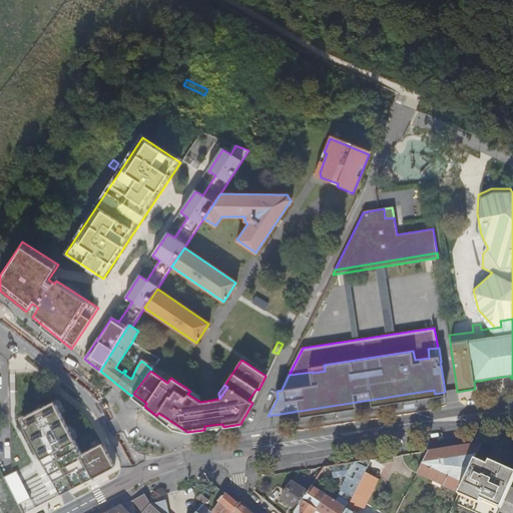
[(248,400),(252,403),(259,390),(257,389),(248,400)]
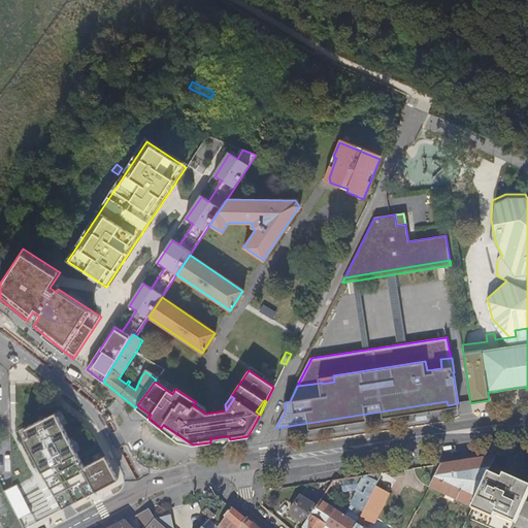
[(206,414),(205,408),(196,402),(193,405),(206,414)]
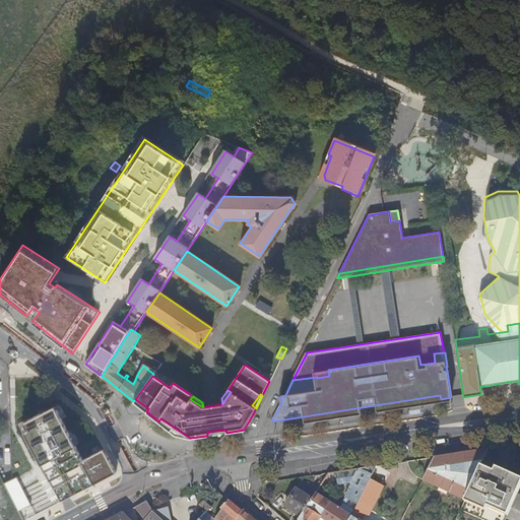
[(148,408),(135,399),(133,401),(146,411),(148,408)]
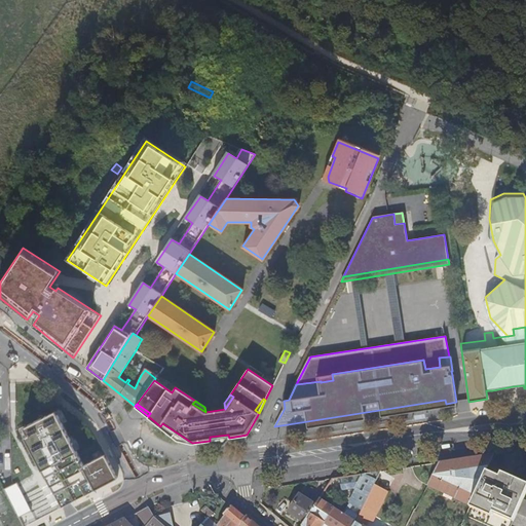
[(60,412),(25,430),(64,504),(117,478),(108,460),(89,470),(60,412)]
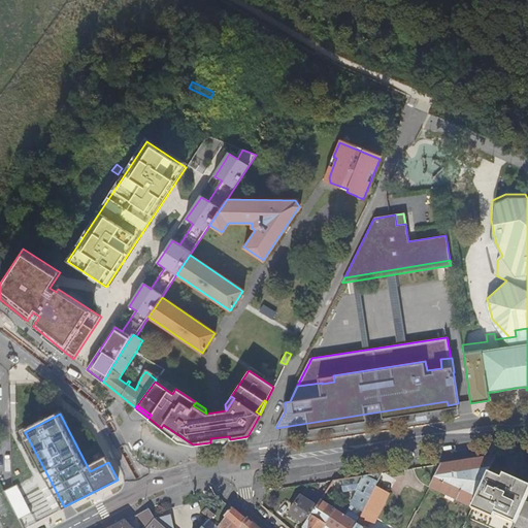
[(163,425),(161,428),(177,441),(193,444),(163,425)]
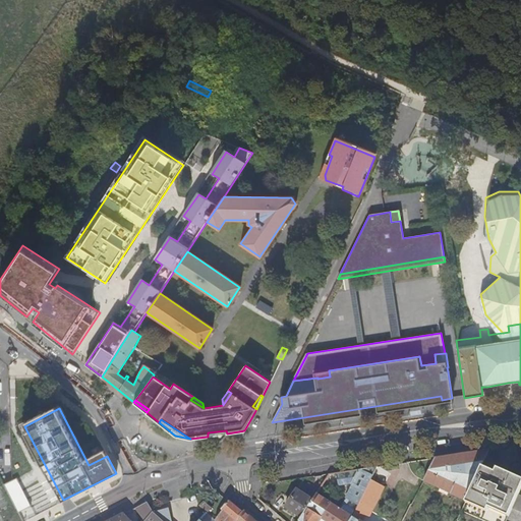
[(423,481),(466,501),(481,467),(489,451),(435,459),(423,481)]
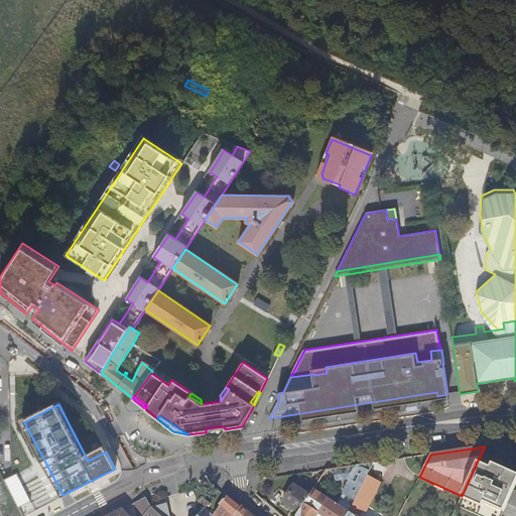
[(452,515),(501,515),(507,503),(513,491),(515,483),(515,476),(492,465),(490,469),(477,463),(462,496),(452,515)]
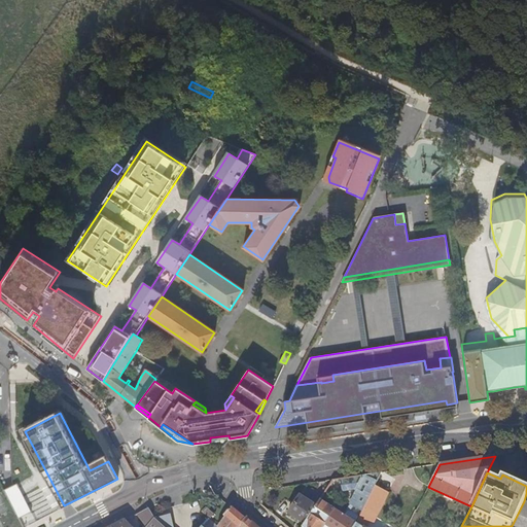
[(350,504),(347,508),(350,511),(353,506),(362,511),(375,487),(381,473),(362,476),(355,490),(357,491),(350,504)]
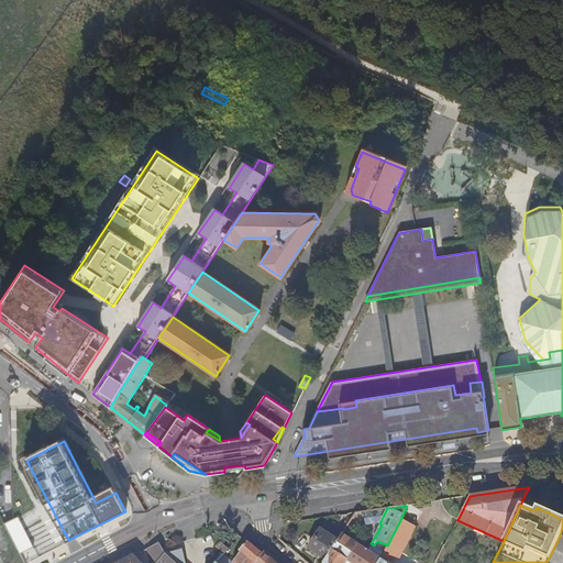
[(366,526),(379,523),(387,508),(355,514),(351,521),(366,526)]
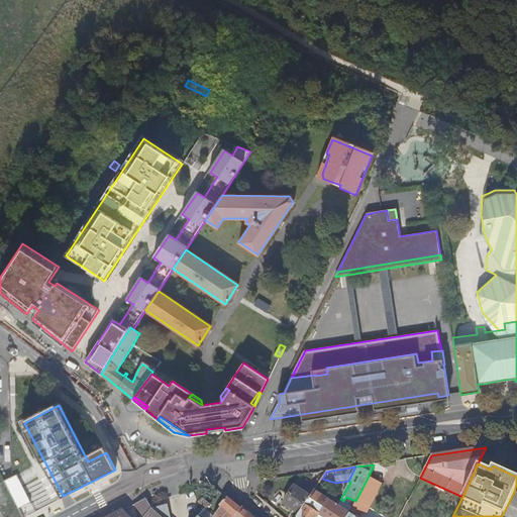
[(380,484),(368,478),(355,501),(349,513),(346,516),(357,516),(363,511),(366,513),(380,484)]
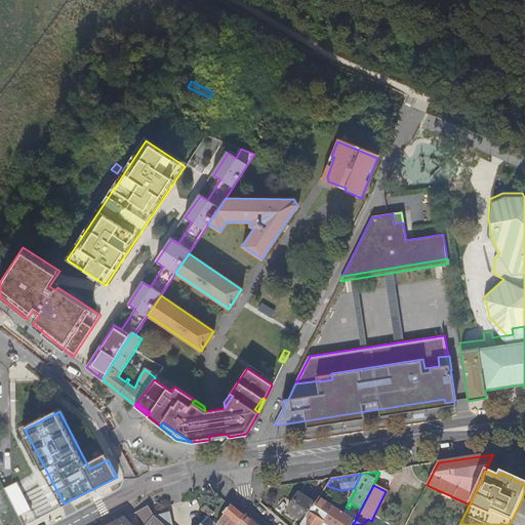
[(301,521),(304,522),(315,503),(299,494),(287,512),(288,513),(287,515),(300,523),(301,521)]
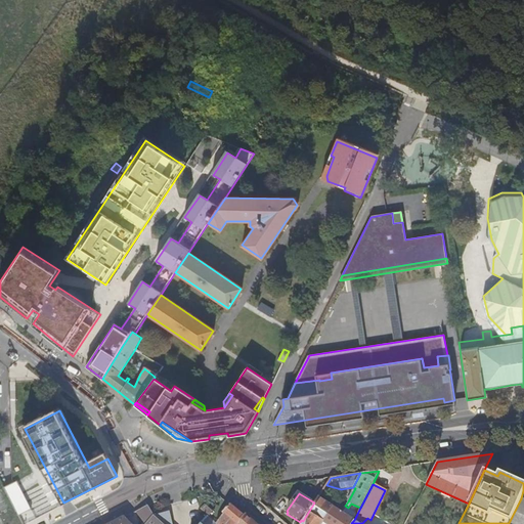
[(397,510),(404,515),(413,500),(406,495),(397,510)]
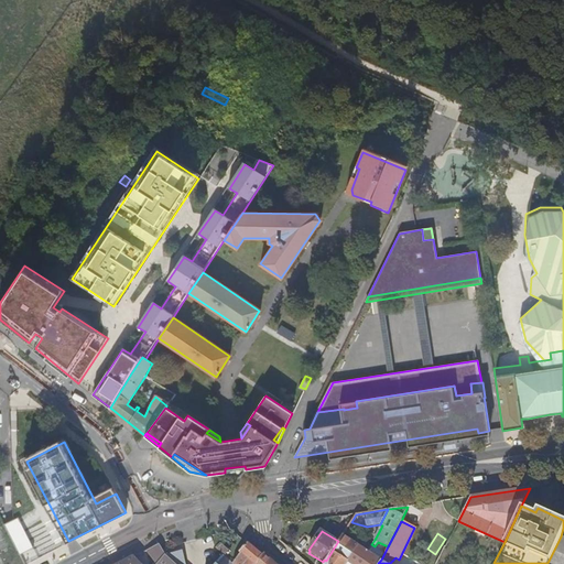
[(348,563),(378,563),(381,560),(370,553),(367,551),(357,545),(358,544),(343,534),(338,541),(326,561),(323,563),(345,563),(347,561),(349,562),(348,563)]
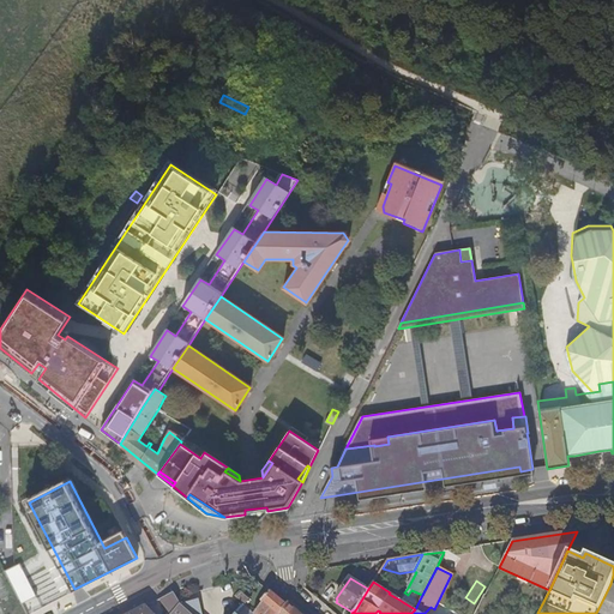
[(613,585),(611,584),(603,599),(613,603),(613,585)]
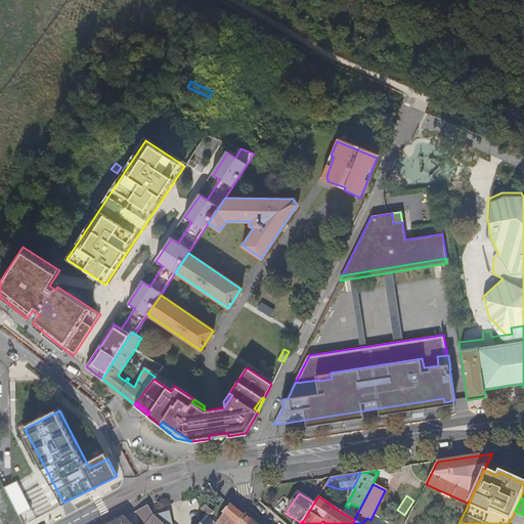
[(344,514),(354,520),(360,508),(351,504),(348,508),(344,514)]
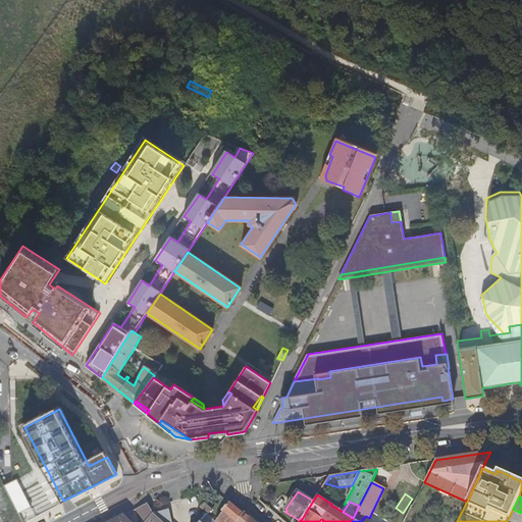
[(170,521),(170,515),(157,517),(151,509),(152,508),(147,503),(136,508),(145,521),(131,521),(123,514),(108,521),(170,521)]
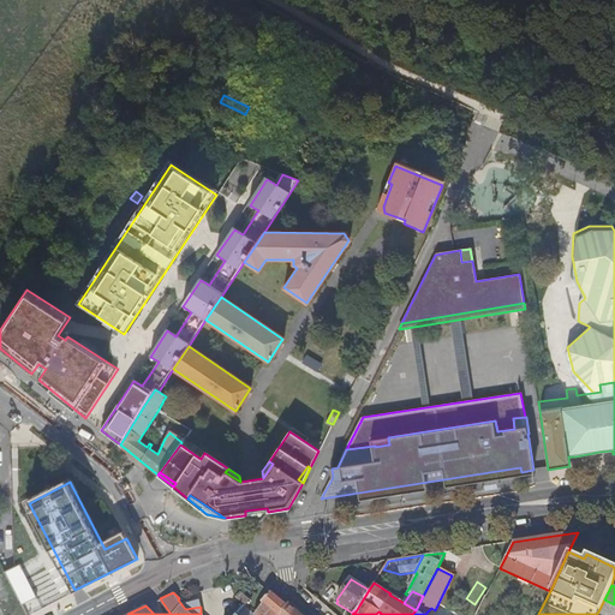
[(279,614),(287,607),(286,605),(270,592),(262,602),(264,603),(255,614),(279,614)]
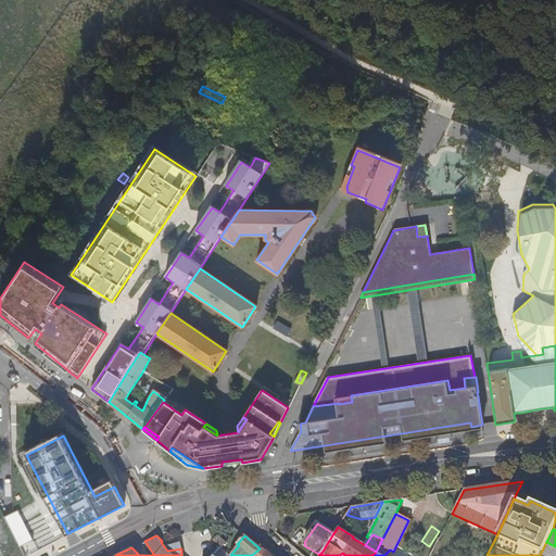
[(218,538),(213,543),(219,548),(222,550),(226,544),(218,538)]
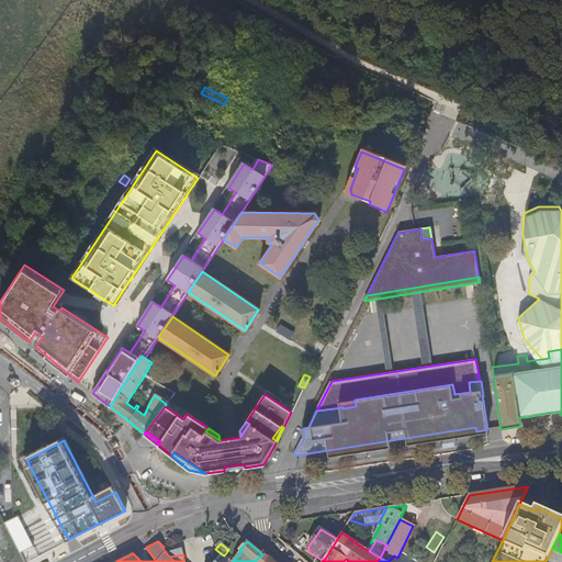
[(273,561),(263,552),(261,553),(262,554),(255,561),(273,561)]
